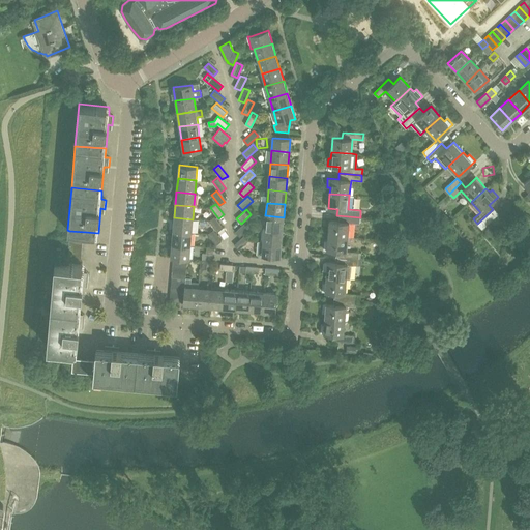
[(265,215),(264,229),(283,231),(284,217),(265,215)]
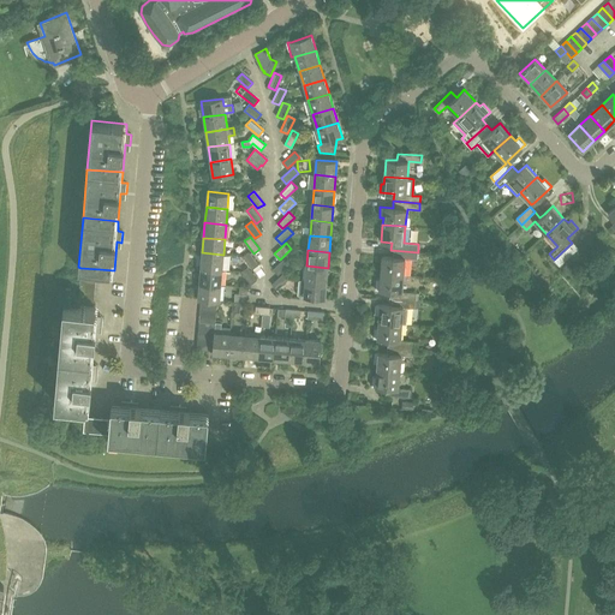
[(382,256),(380,273),(404,275),(405,258),(417,260),(418,252),(390,250),(390,257),(382,256)]
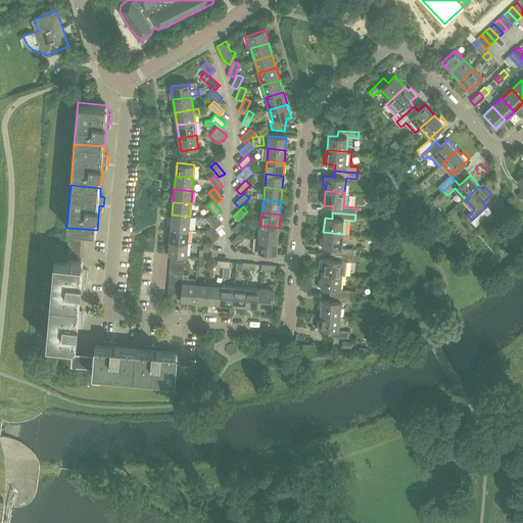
[(215,229),(220,225),(211,214),(207,217),(206,218),(215,229)]
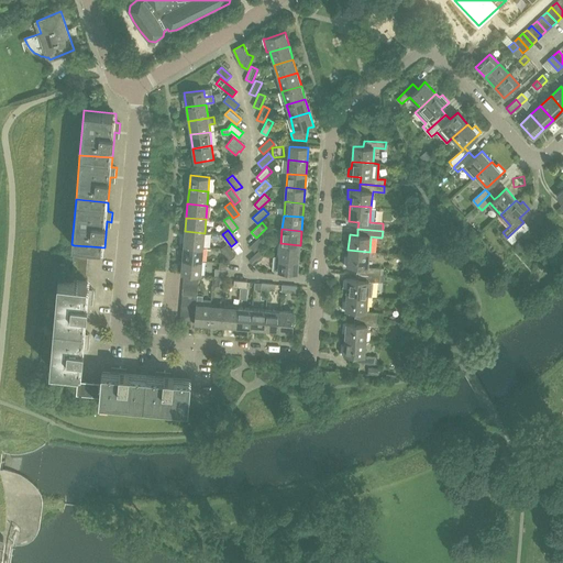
[(185,231),(184,245),(203,247),(205,233),(185,231)]
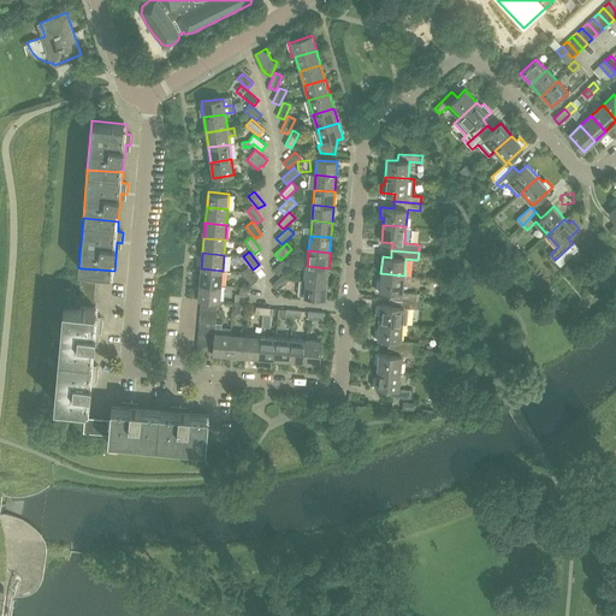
[(279,274),(290,264),(285,258),(273,270),(279,274)]
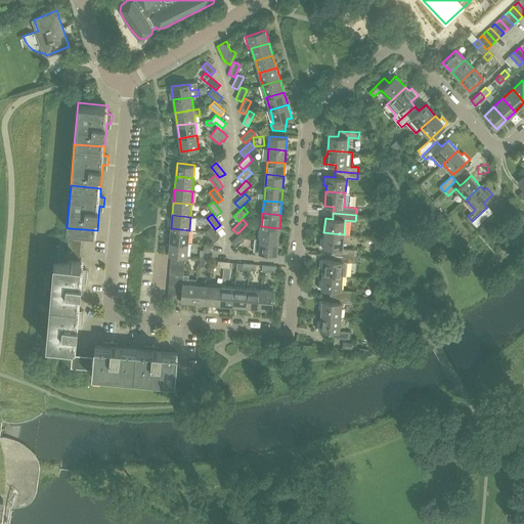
[(488,227),(485,223),(480,227),(483,231),(488,227)]
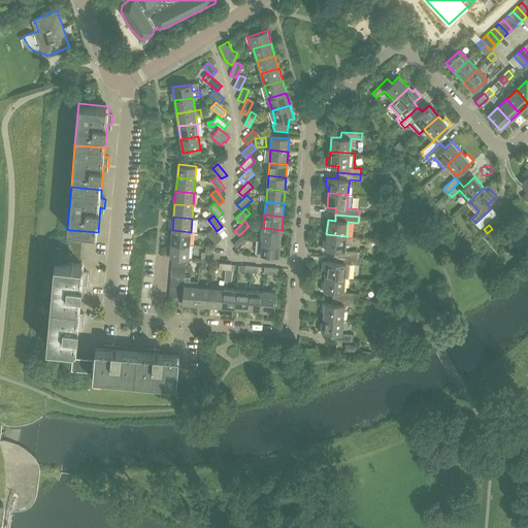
[(263,228),(262,241),(281,242),(282,230),(263,228)]
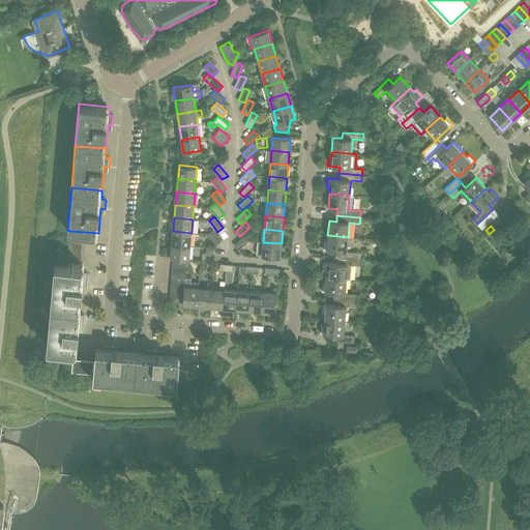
[(216,244),(222,240),(213,230),(208,233),(216,244)]
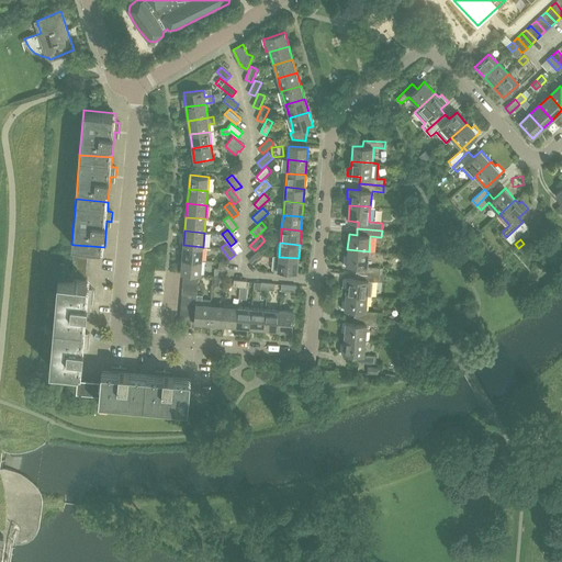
[(183,245),(182,259),(201,260),(203,247),(183,245)]
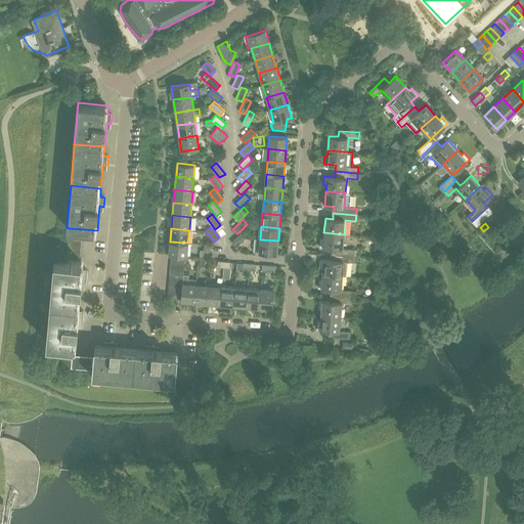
[(236,247),(246,237),(242,232),(231,242),(236,247)]
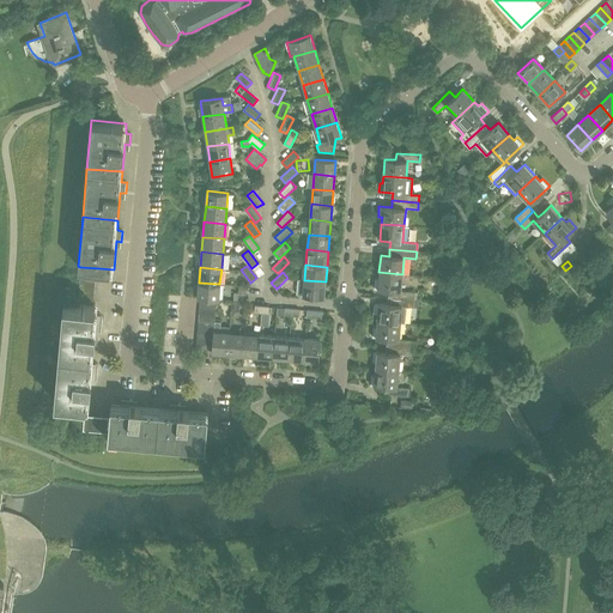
[(377,289),(389,290),(388,297),(414,299),(416,292),(401,291),(402,274),(378,272),(378,278),(375,278),(375,289),(377,289)]
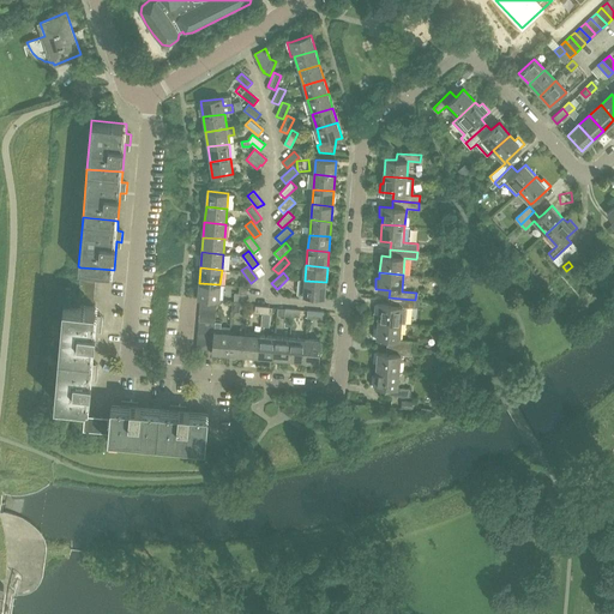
[(326,282),(305,281),(304,296),(325,298),(326,282)]
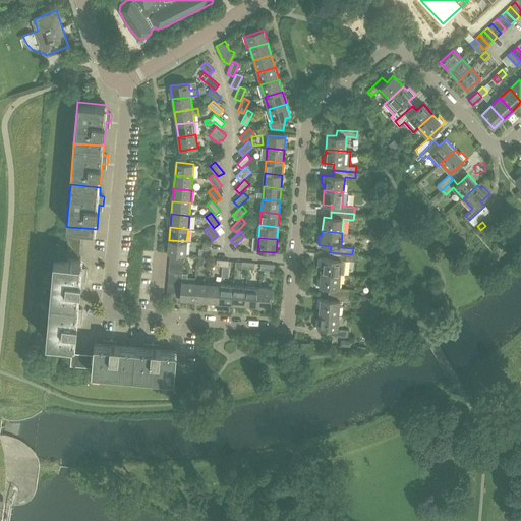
[(186,241),(169,240),(168,253),(185,254),(186,241)]
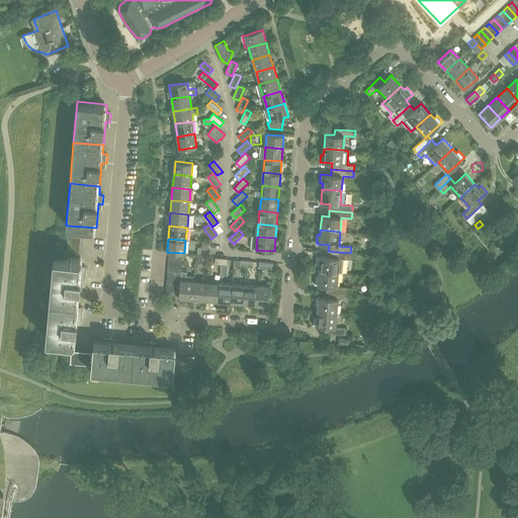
[(319,265),(319,271),(338,272),(342,272),(343,259),(349,259),(350,253),(328,251),(328,257),(318,257),(317,265),(319,265)]
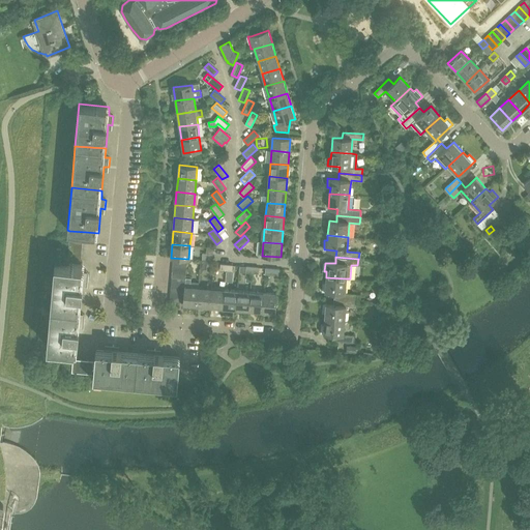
[(66,262),(55,261),(51,302),(81,305),(83,282),(88,282),(88,272),(84,272),(85,263),(83,263),(66,262)]
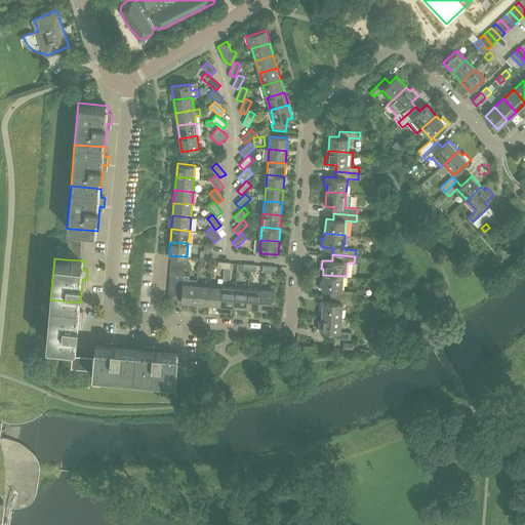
[(170,274),(169,280),(184,281),(184,282),(189,282),(190,275),(184,275),(170,274)]
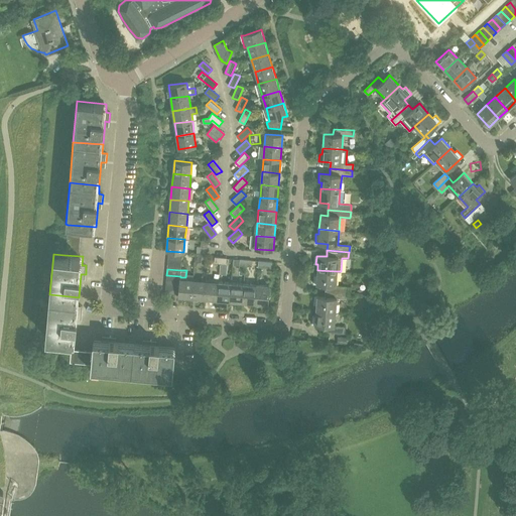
[(313,283),(315,284),(326,284),(325,290),(347,292),(348,286),(336,285),(337,271),(317,270),(316,274),(314,274),(313,283)]
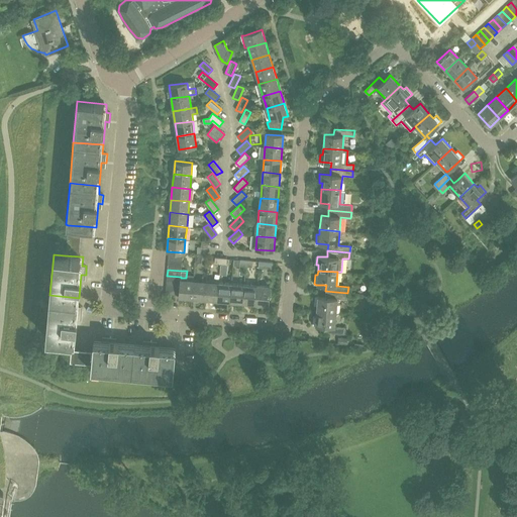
[(179,297),(192,298),(194,280),(181,279),(179,297)]
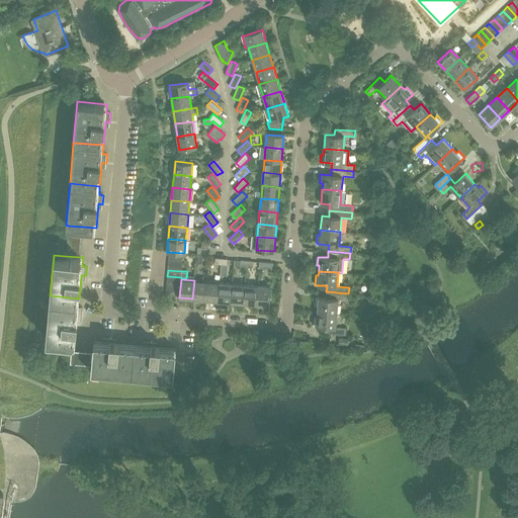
[(194,280),(192,298),(205,299),(206,281),(194,280)]
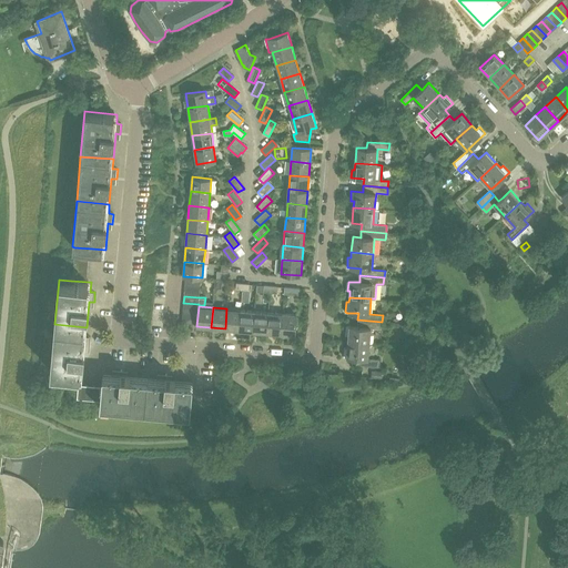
[(226,308),(225,328),(239,330),(241,310),(226,308)]
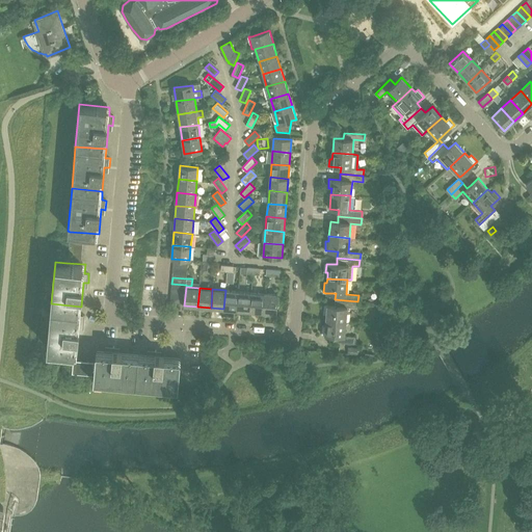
[(225,290),(223,309),(237,310),(238,292),(225,290)]
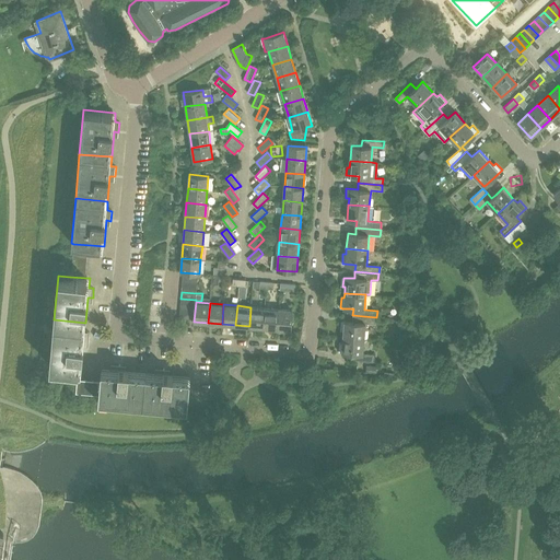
[(251,307),(249,326),(263,328),(265,308),(251,307)]
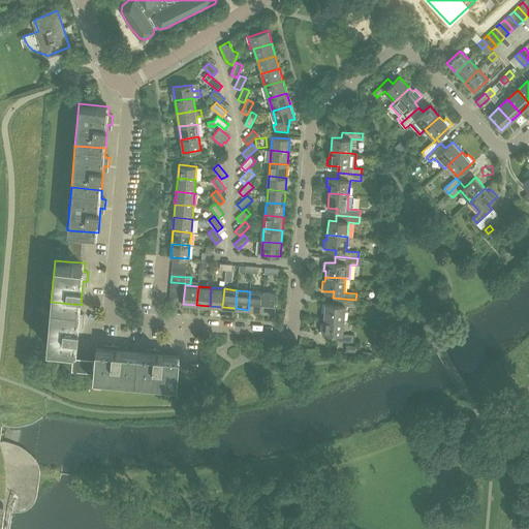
[(250,291),(248,310),(261,311),(262,292),(250,291)]
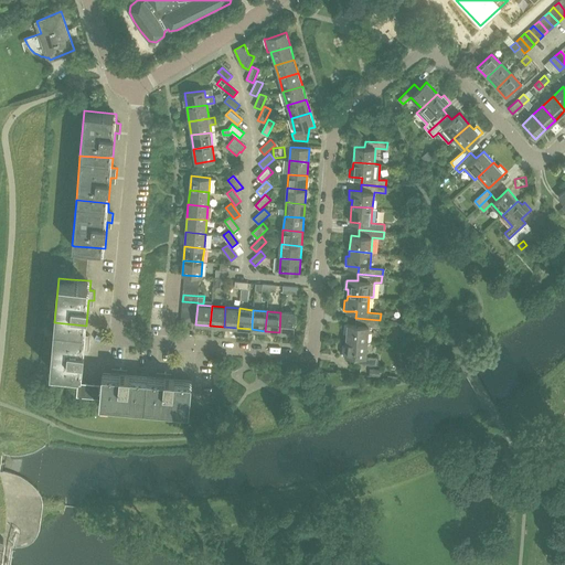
[(280,312),(279,332),(294,333),(295,313),(280,312)]
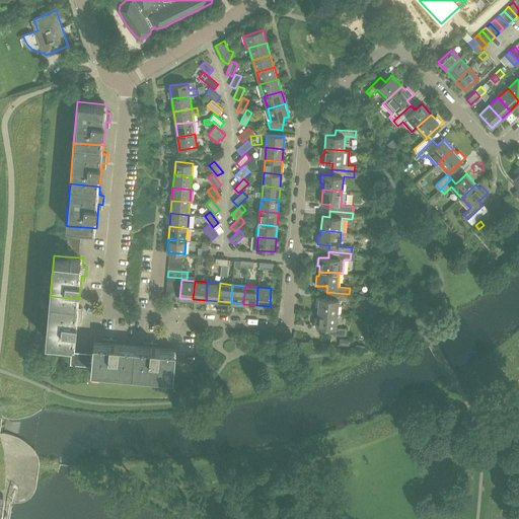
[(318,306),(317,312),(338,314),(339,300),(349,301),(349,294),(326,292),(326,299),(316,298),(315,306),(318,306)]
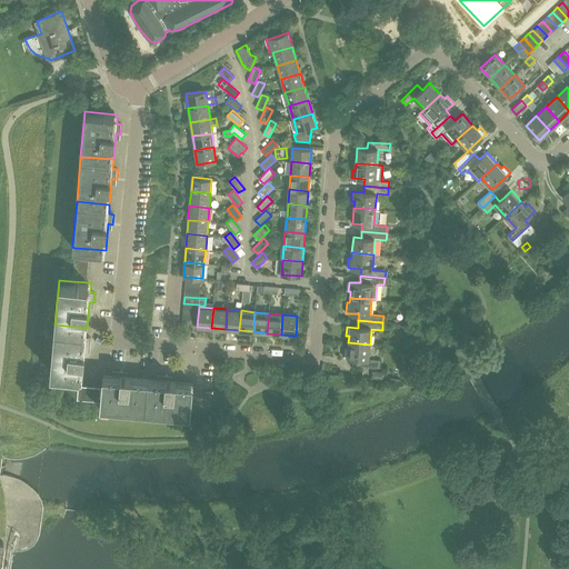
[(87,328),(55,325),(50,370),(83,373),(86,347),(90,348),(91,338),(86,337),(87,328)]
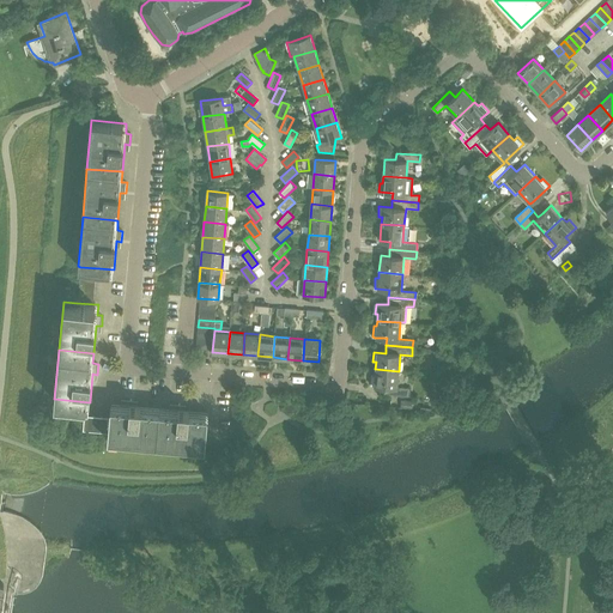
[(370,386),(374,386),(386,387),(384,394),(408,396),(408,388),(398,388),(399,371),(375,369),(375,375),(371,375),(370,386)]
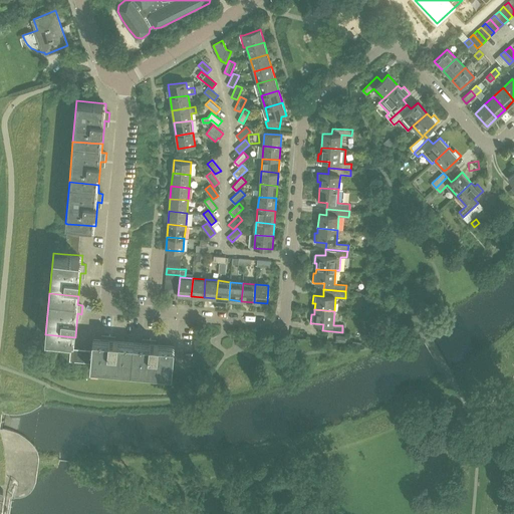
[(92,337),(91,349),(90,362),(90,366),(131,370),(134,341),(110,339),(110,334),(101,334),(101,338),(92,337)]
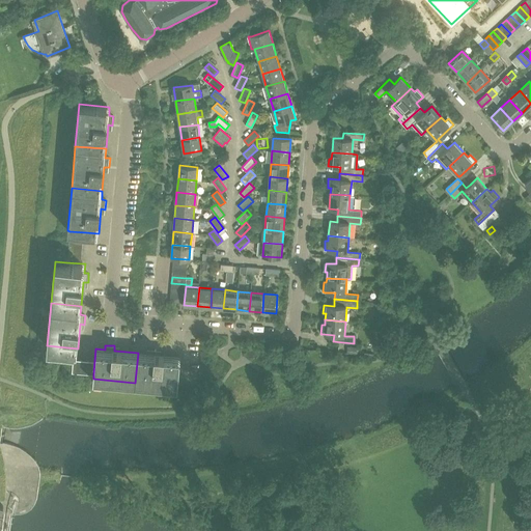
[(138,353),(135,383),(177,386),(180,356),(156,354),(156,350),(147,348),(146,354),(138,353)]
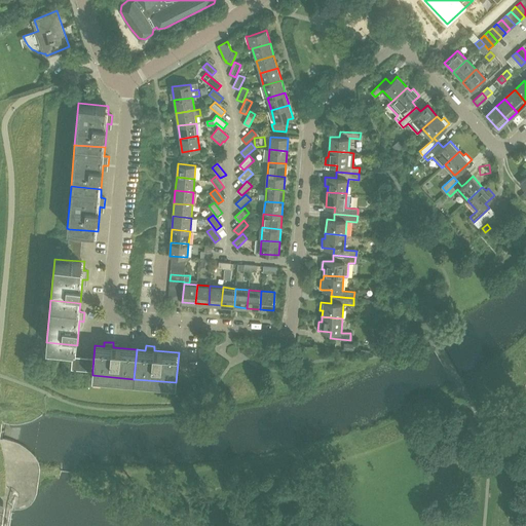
[(71,369),(79,370),(80,357),(73,355),(71,369)]
